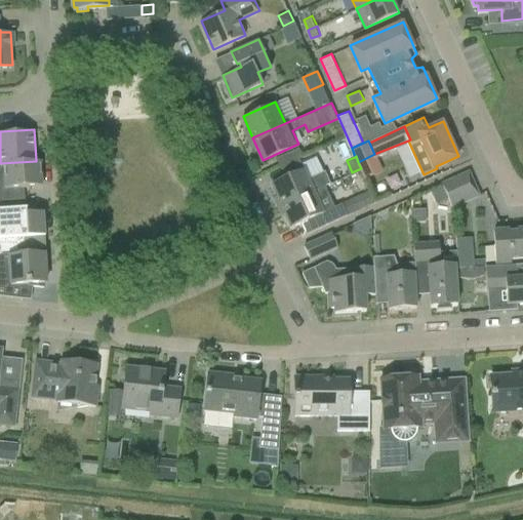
[(0,199),(3,199),(2,185),(6,184),(6,187),(43,185),(41,161),(41,160),(36,160),(36,161),(0,163),(0,199)]
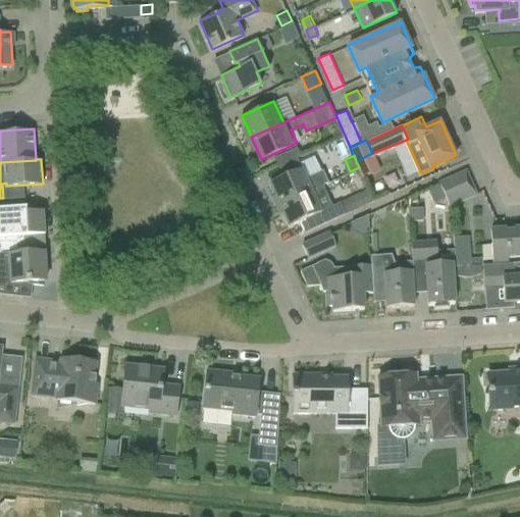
[(303,166),(271,181),(280,202),(323,184),(322,182),(328,179),(323,168),(307,175),(303,166)]
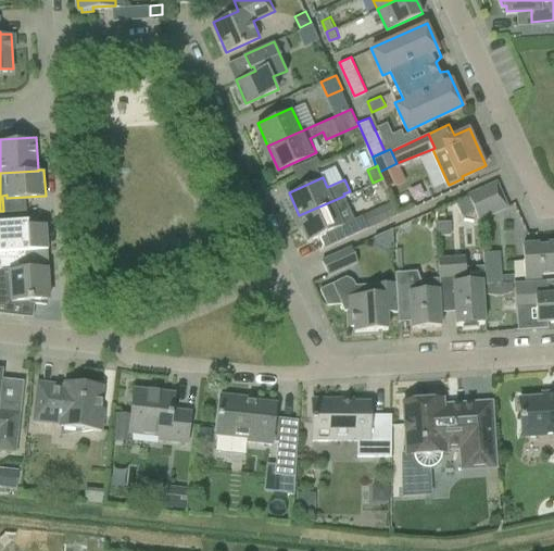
[(469,192),(479,216),(507,204),(498,180),(469,192)]
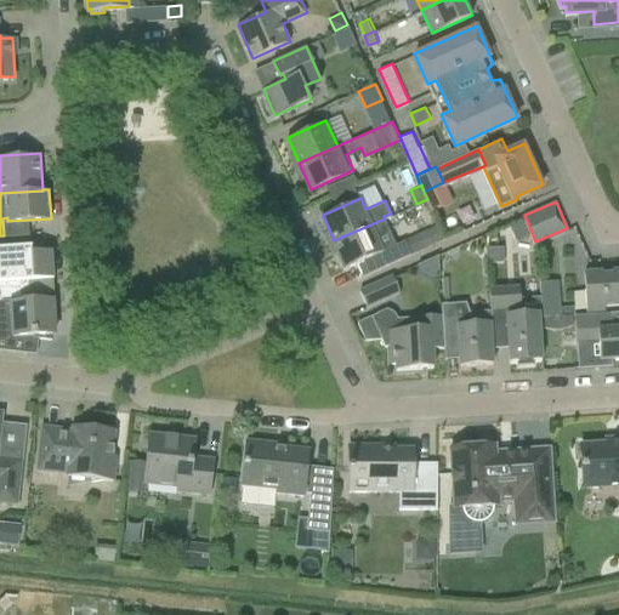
[(385,218),(334,240),(346,267),(358,261),(364,274),(427,245),(427,244),(421,231),(405,238),(396,243),(385,218)]
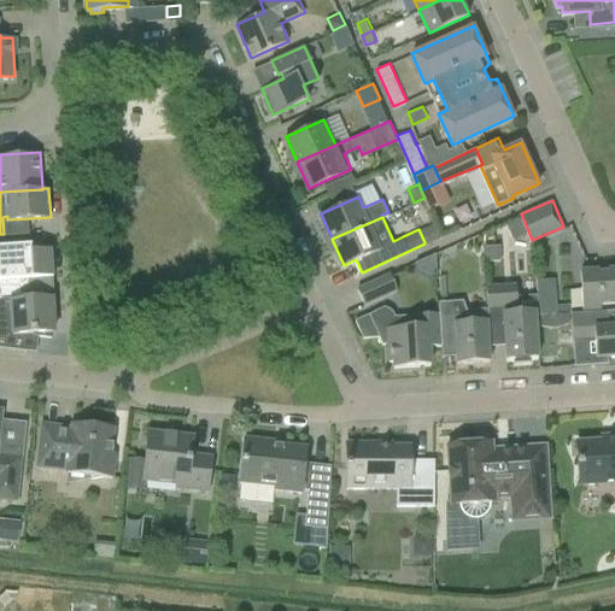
[(0,244),(0,294),(12,294),(12,293),(31,292),(30,276),(54,275),(52,247),(31,248),(31,242),(0,244)]
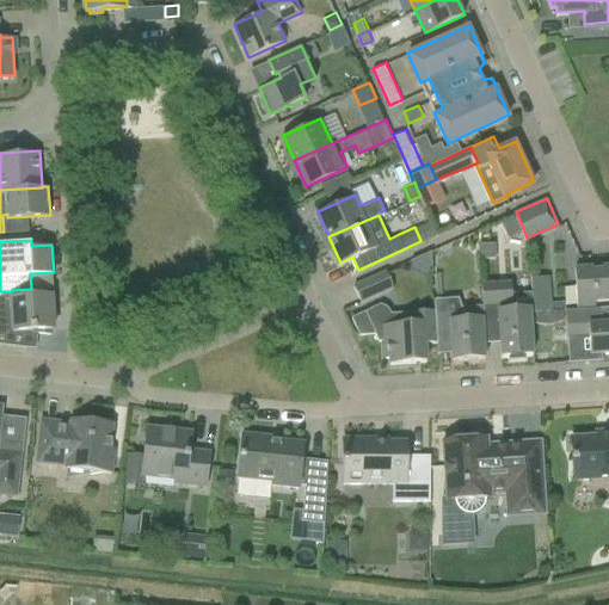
[(497,240),(481,241),(483,255),(497,255),(497,240)]
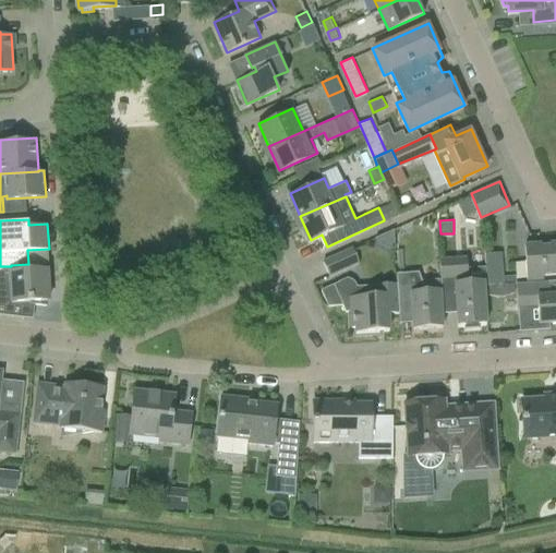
[(555,240),(551,241),(552,244),(542,244),(542,242),(526,243),(528,278),(544,277),(544,273),(555,272),(555,240)]
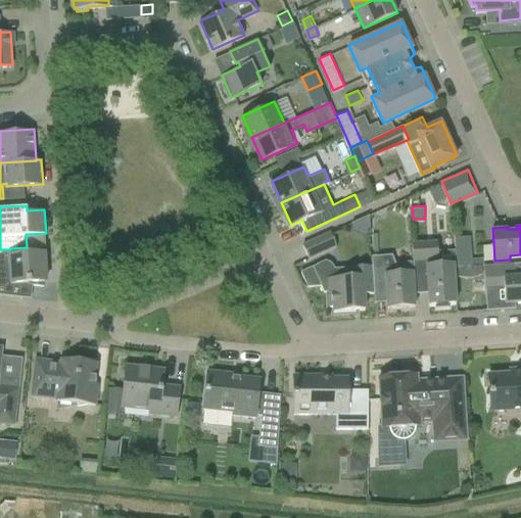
[(303,243),(310,256),(337,243),(331,231),(303,243)]
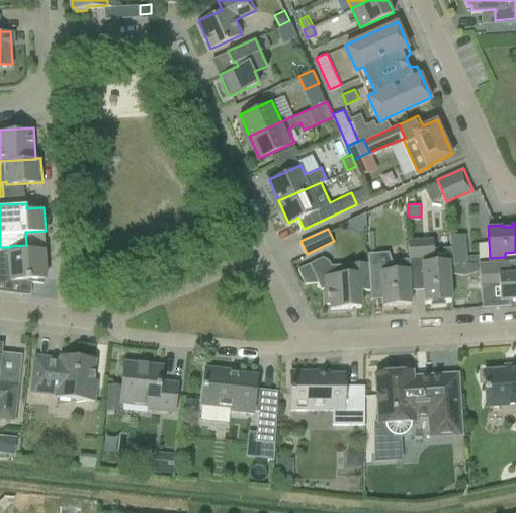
[(434,237),(409,239),(411,268),(424,267),(426,301),(432,301),(432,303),(446,302),(446,300),(452,298),(449,259),(451,259),(450,246),(434,247),(434,237)]
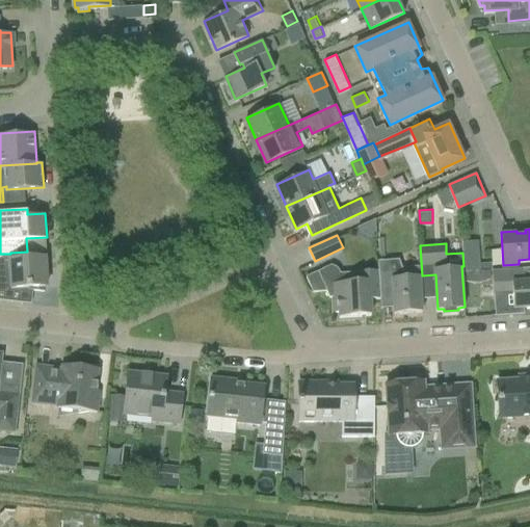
[(49,265),(46,265),(46,256),(28,257),(27,252),(10,253),(10,254),(0,254),(0,286),(12,286),(12,287),(30,286),(29,287),(46,289),(46,285),(48,285),(47,275),(49,265)]
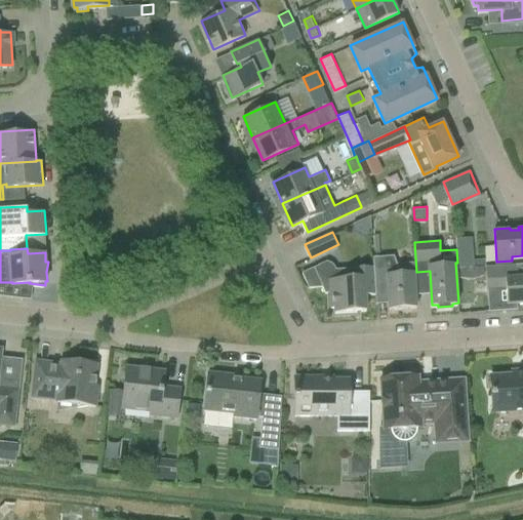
[(417,306),(415,272),(401,273),(394,253),(373,254),(373,265),(374,282),(375,282),(388,281),(390,308),(417,306)]
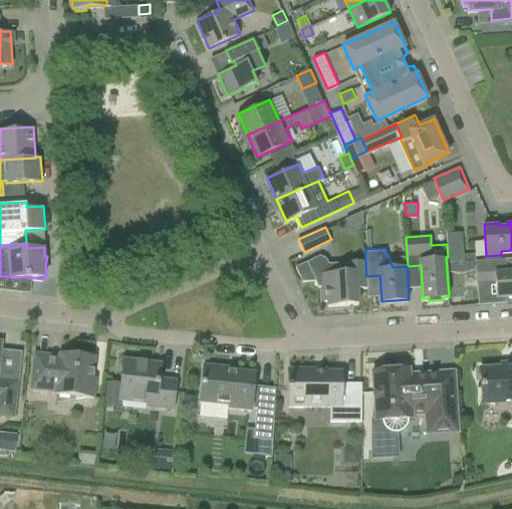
[(366,276),(365,259),(351,260),(352,270),(331,271),(330,261),(328,258),(324,255),(321,253),(308,260),(319,285),(323,284),(324,300),(328,299),(329,304),(359,302),(358,287),(368,286),(367,276),(366,276)]
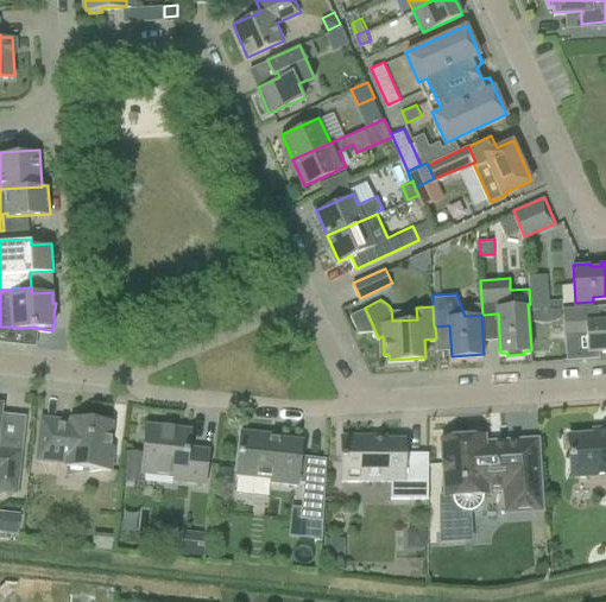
[(599,303),(563,305),(566,334),(567,356),(567,359),(600,356),(600,349),(605,348),(605,318),(600,319),(599,303)]
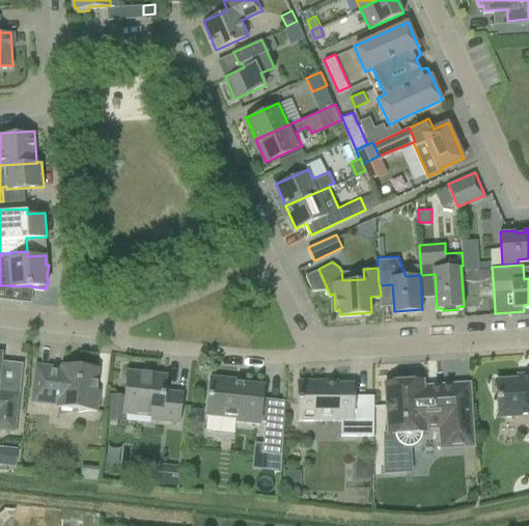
[(0,426),(15,428),(20,384),(5,382),(0,376),(0,374),(2,359),(0,358),(0,426)]
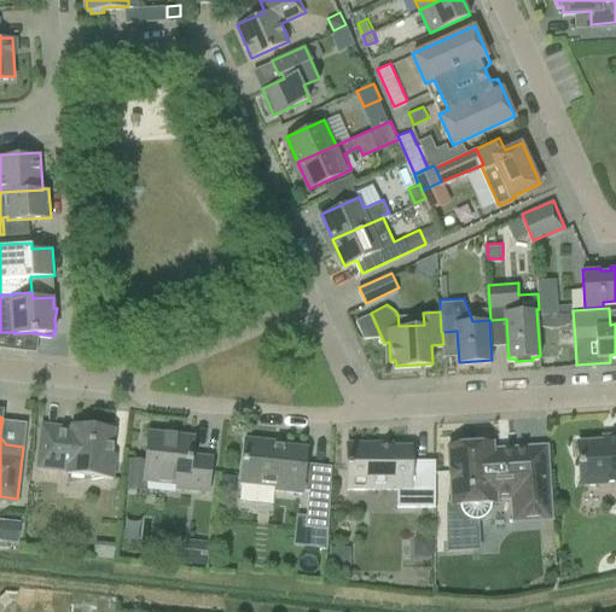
[(68,471),(71,471),(73,465),(89,467),(92,477),(104,473),(114,474),(116,452),(112,450),(115,426),(108,425),(109,423),(104,420),(99,420),(94,421),(94,424),(74,421),(74,426),(44,423),(39,465),(69,467),(68,471)]
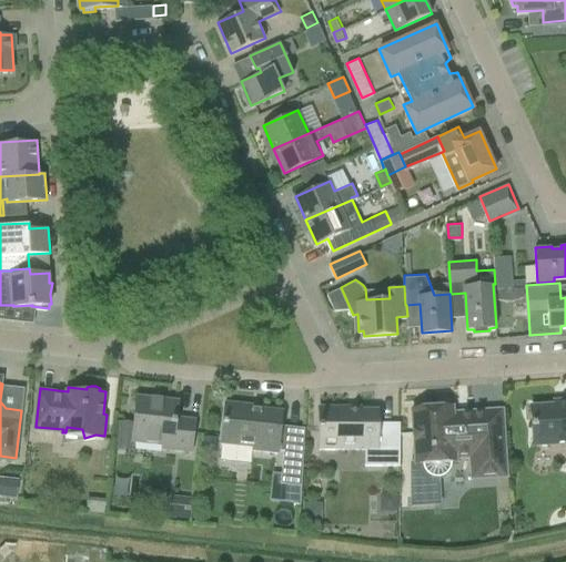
[(119,418),(117,446),(132,448),(133,439),(165,442),(164,446),(192,449),(195,418),(178,416),(169,415),(170,398),(138,395),(135,420),(119,418)]
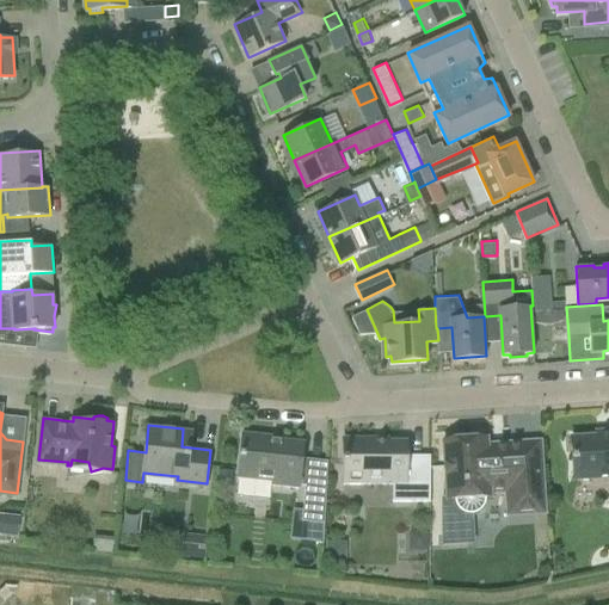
[(274,480),(274,482),(300,486),(305,440),(272,437),(272,434),(244,431),(239,475),(274,480)]
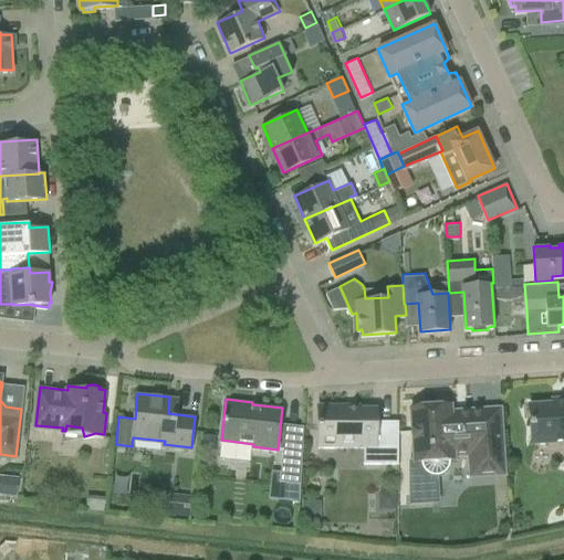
[(501,467),(499,430),(477,432),(474,408),(452,409),(452,403),(442,404),(437,401),(426,401),(421,405),(411,407),(415,458),(410,460),(411,502),(439,499),(438,474),(442,472),(447,468),(450,464),(450,461),(450,458),(456,457),(456,454),(480,453),(481,469),(501,467)]
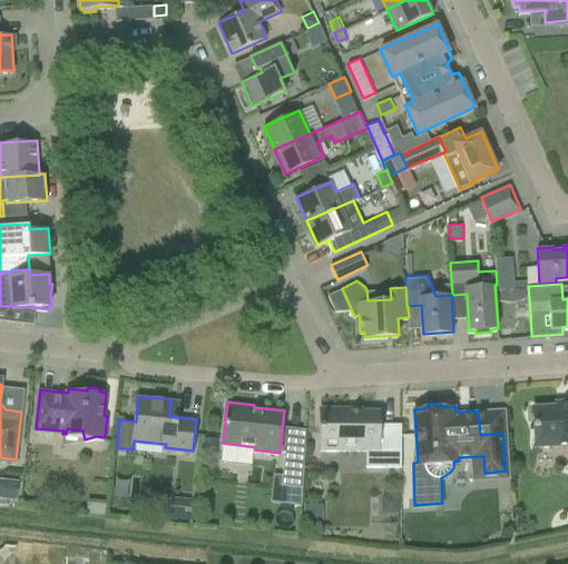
[(534,406),(536,445),(567,443),(567,404),(534,406)]
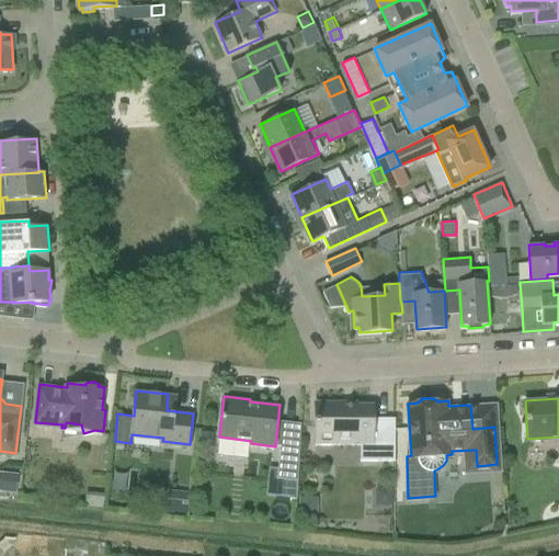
[(362,458),(396,458),(396,416),(374,416),(374,403),(345,403),(345,400),(316,400),(316,442),(362,442),(362,458)]
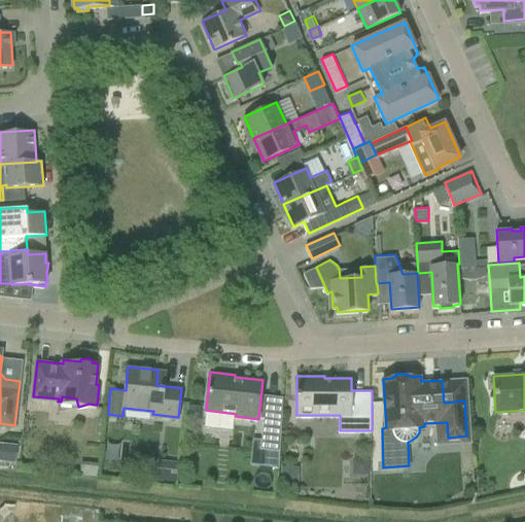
[(201,421),(203,404),(190,403),(189,419),(201,421)]
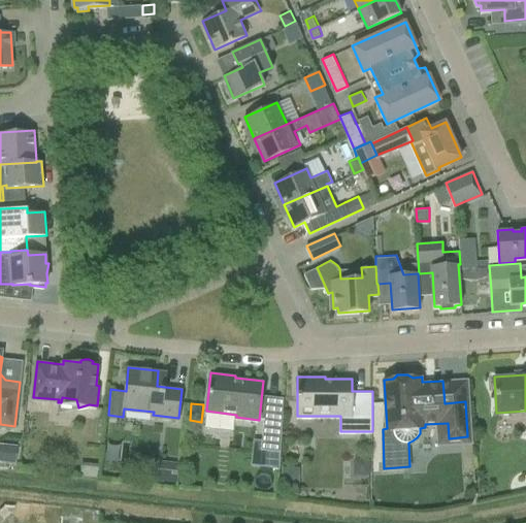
[(261,449),(281,450),(283,419),(264,418),(261,449)]
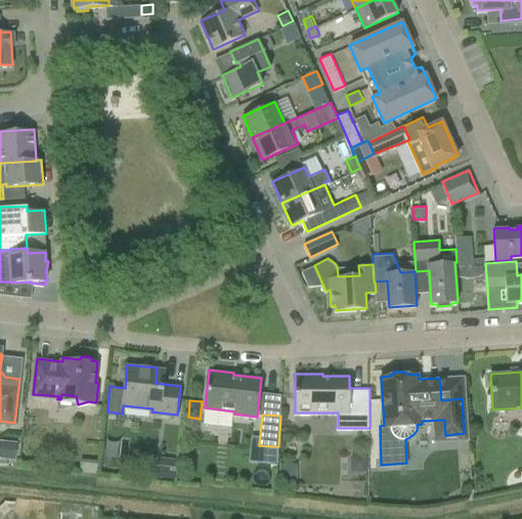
[(156,473),(176,476),(179,456),(158,452),(156,473)]
